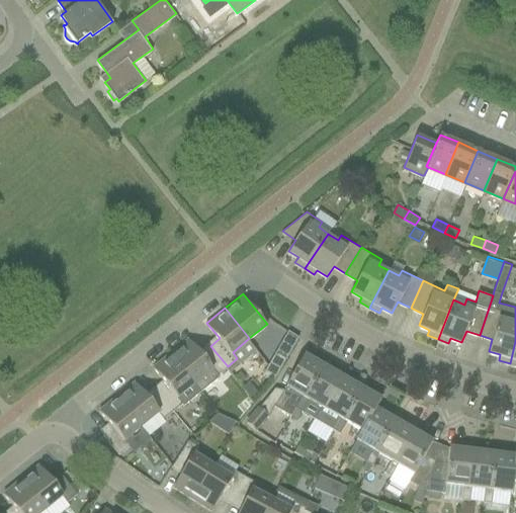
[(189,337),(171,351),(202,390),(219,376),(218,374),(228,366),(210,346),(201,353),(189,337)]
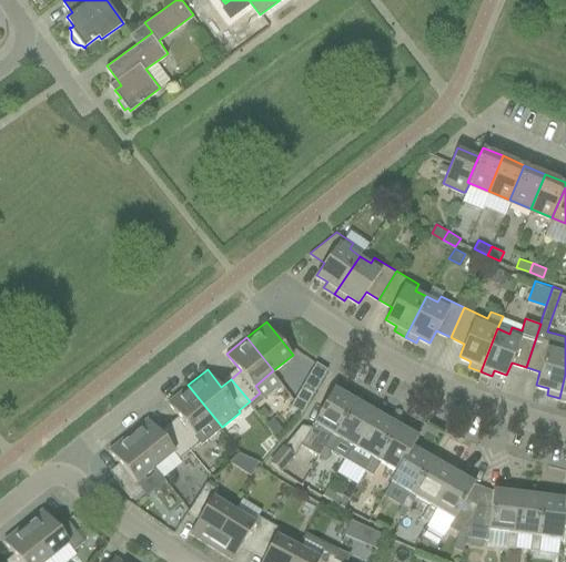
[(314,390),(313,389),(303,384),(289,408),(301,415),(314,390)]
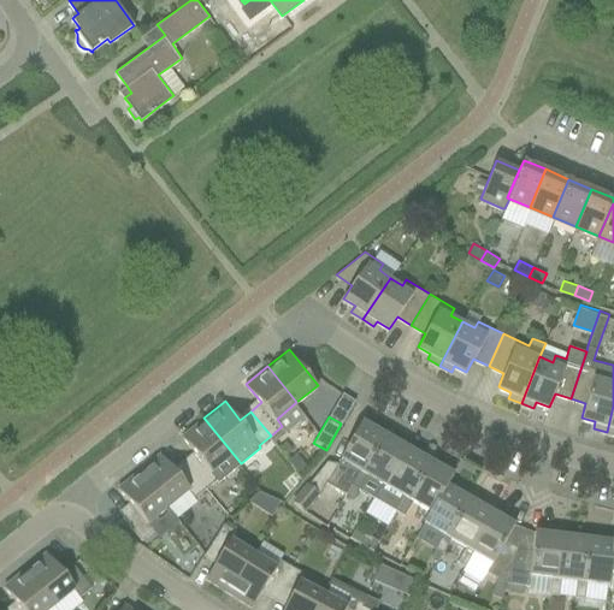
[(204,418),(182,434),(198,454),(187,462),(206,486),(218,477),(220,480),(241,463),(204,418)]
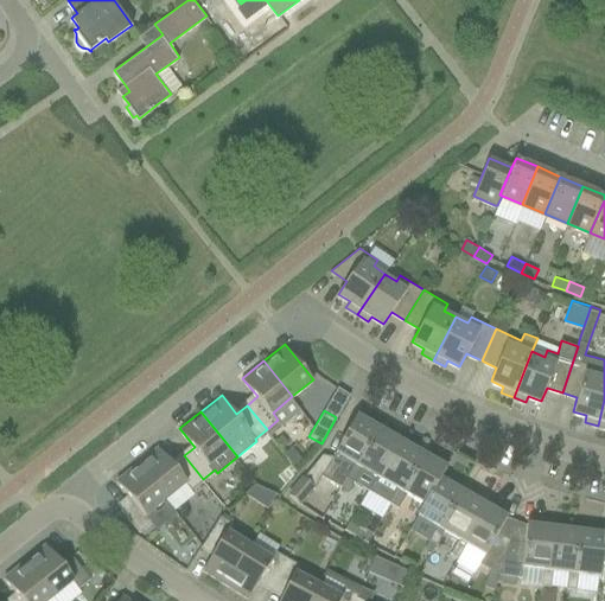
[(357,414),(323,474),(341,485),(346,475),(355,461),(358,464),(380,427),(357,414)]
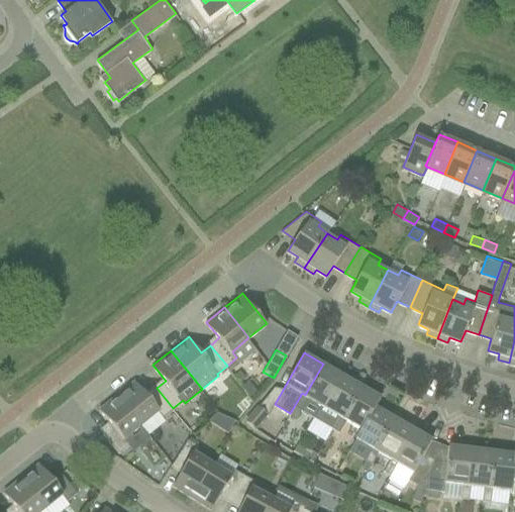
[(324,406),(342,375),(323,364),(305,395),(302,393),(295,405),(314,416),(321,404),(324,406)]
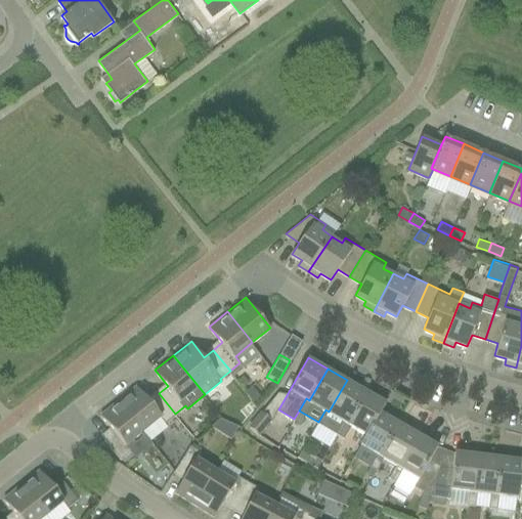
[(348,423),(366,390),(347,380),(329,412),(325,409),(318,422),(325,426),(337,433),(344,421),(348,423)]
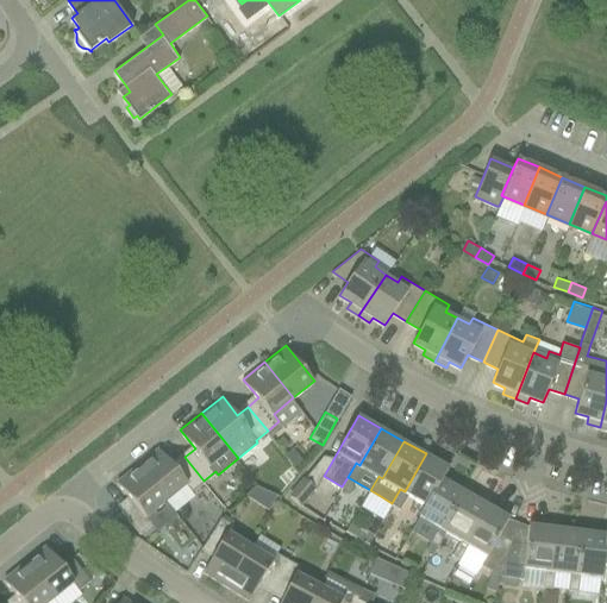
[(160,447),(138,464),(167,500),(187,483),(193,490),(204,481),(185,457),(174,465),(160,447)]
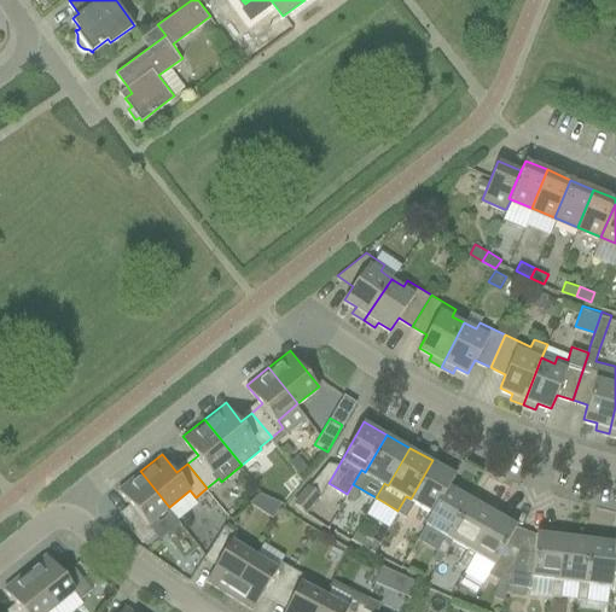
[(455,474),(433,460),(411,499),(406,496),(397,511),(406,516),(414,501),(433,511),(433,512),(448,485),(449,485),(455,474)]
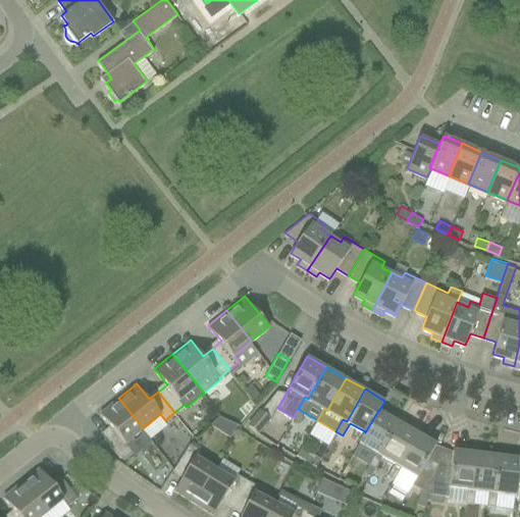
[(143,428),(118,398),(100,412),(113,428),(104,435),(120,456),(131,448),(126,442),(143,428)]
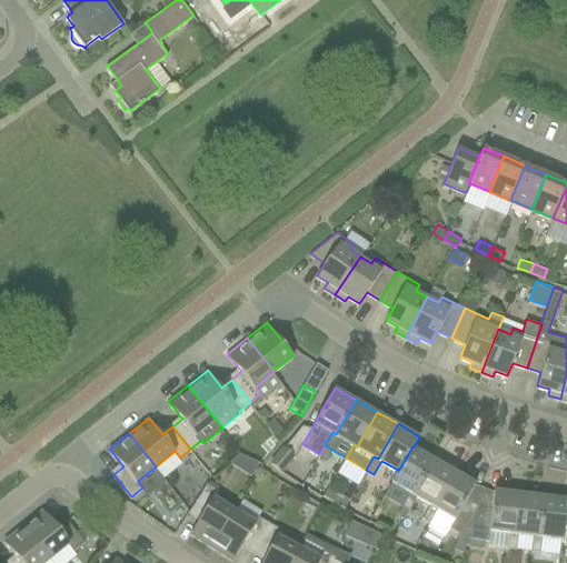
[(285,445),(271,461),(281,470),(295,453),(285,445)]
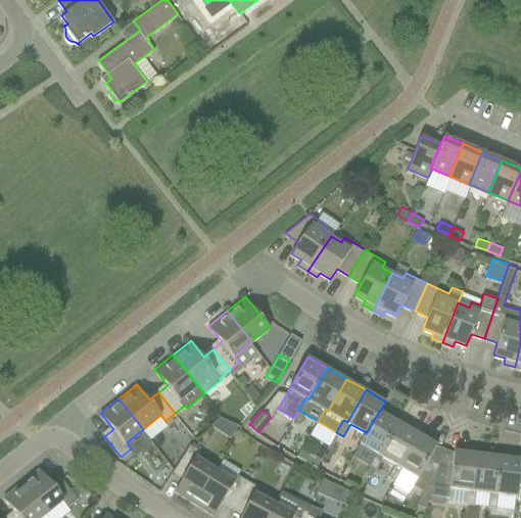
[(398,422),(380,411),(379,411),(366,433),(366,432),(360,442),(376,452),(369,464),(376,468),(383,456),(380,454),(398,422)]
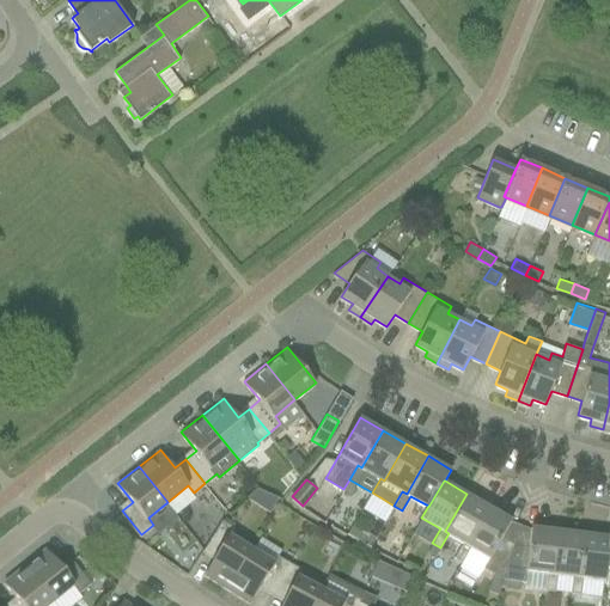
[(467,544),(488,506),(467,494),(445,531),(449,533),(463,542),(455,555),(463,561),(471,546),(467,544)]
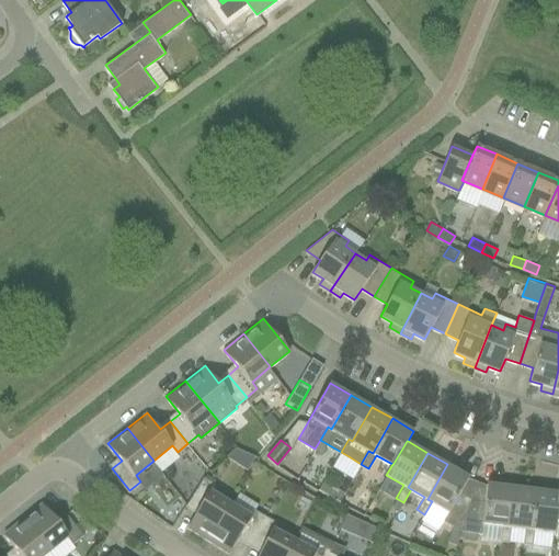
[(463,530),(472,498),(460,490),(469,477),(458,471),(460,467),(452,462),(449,465),(447,464),(428,499),(432,501),(424,514),(442,524),(444,520),(463,530)]
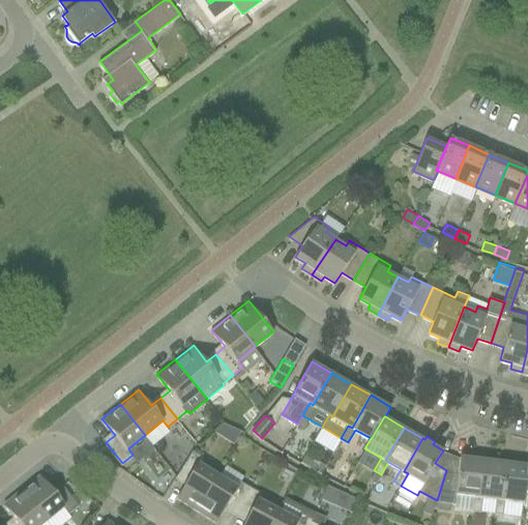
[(197,508),(218,474),(200,463),(204,457),(193,449),(178,472),(188,478),(177,496),(197,508)]
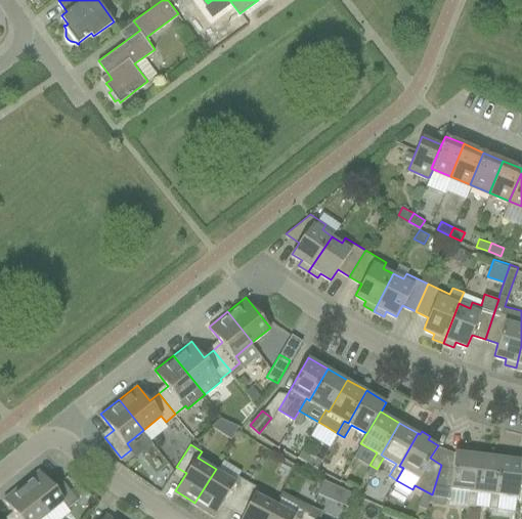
[(303,446),(298,456),(312,464),(317,455),(303,446)]
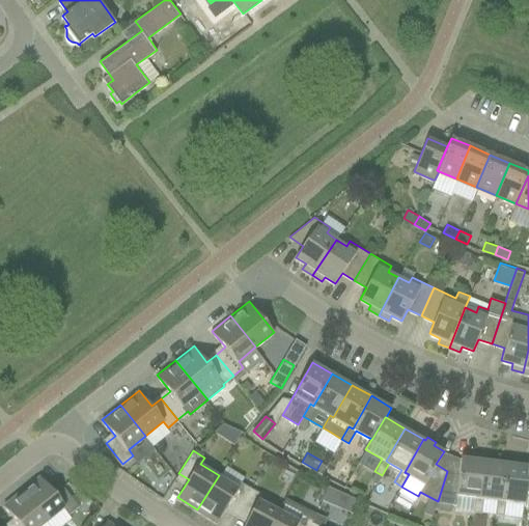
[(479,497),(483,460),(461,457),(458,472),(447,471),(438,501),(455,503),(456,494),(475,496),(479,497)]
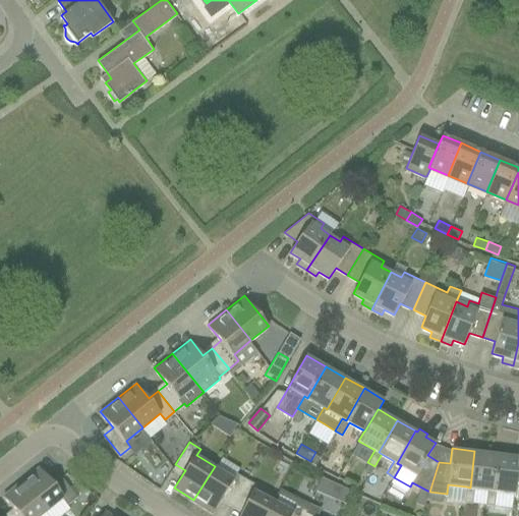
[(492,491),(497,454),(474,451),(470,488),(466,486),(464,501),(472,502),(474,488),(487,490),(492,491)]
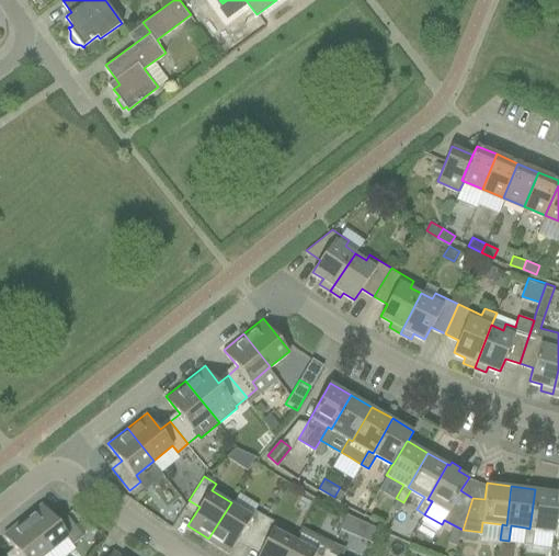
[(558,491),(557,491),(535,489),(529,529),(525,528),(524,542),(533,543),(534,529),(555,531),(556,519),(555,519),(558,491)]
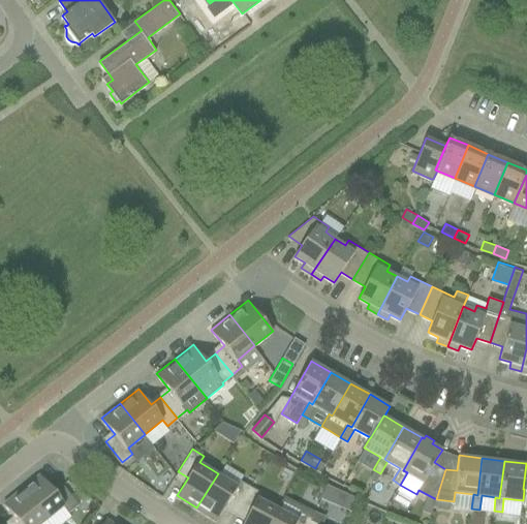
[(40,473),(22,488),(47,519),(64,504),(69,511),(80,502),(63,482),(53,489),(40,473)]
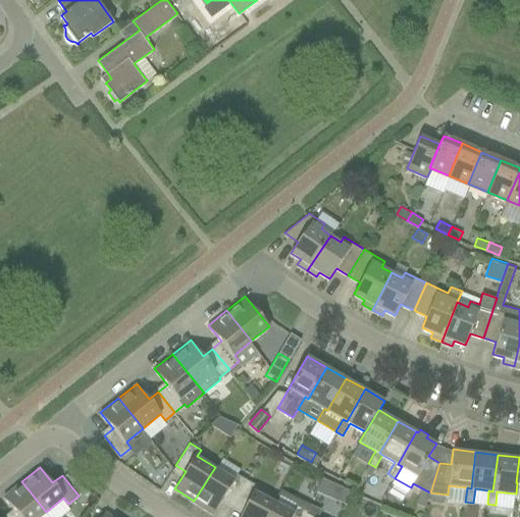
[(224,496),(235,501),(248,478),(238,472),(234,479),(215,467),(194,501),(213,513),(224,496)]
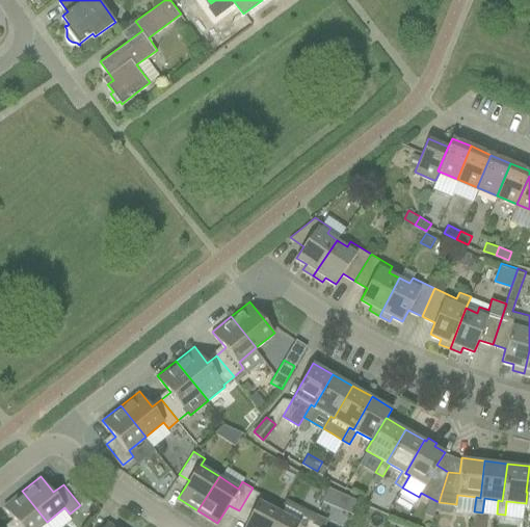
[(342,517),(346,507),(354,510),(361,496),(330,484),(320,508),(342,517)]
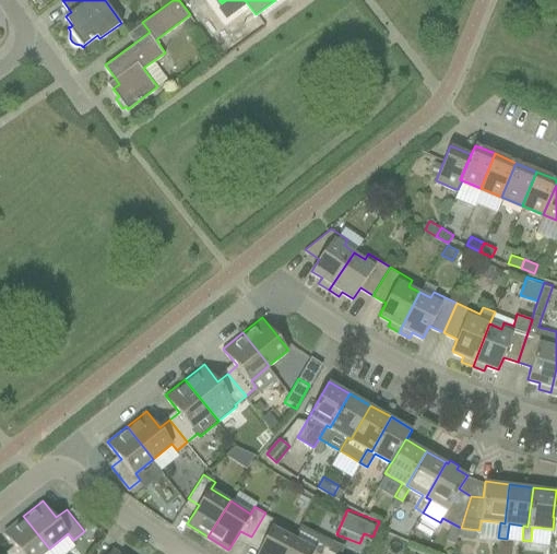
[(284,553),(294,537),(273,526),(276,519),(265,513),(251,537),(262,543),(257,553),(284,553)]
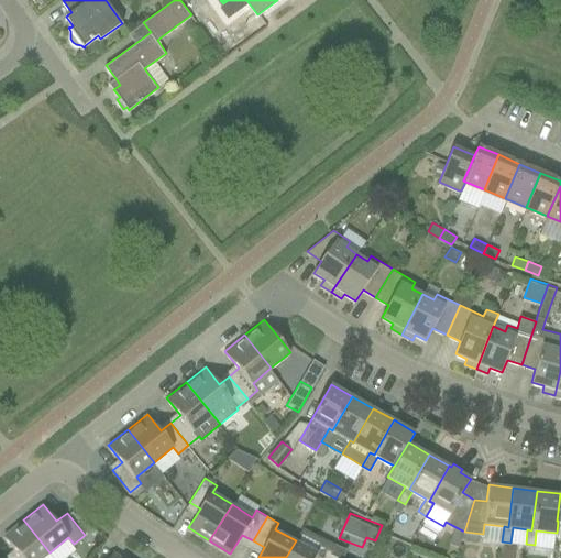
[(42,557),(50,553),(23,520),(4,535),(18,553),(10,557),(42,557)]
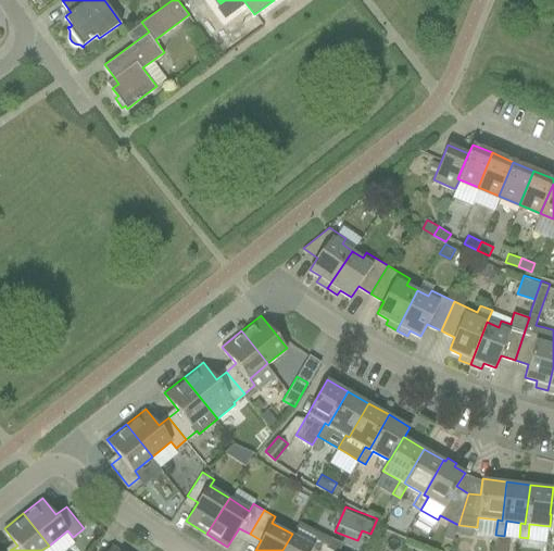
[(324,550),(328,543),(316,538),(313,545),(292,534),(282,550),(324,550)]
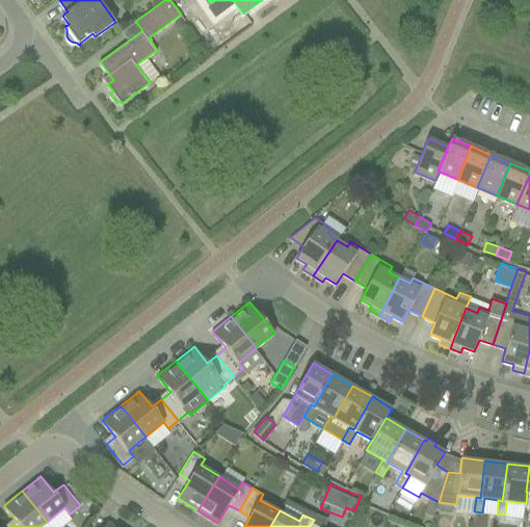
[(323,526),(327,519),(316,514),(314,520),(310,526),(323,526)]
